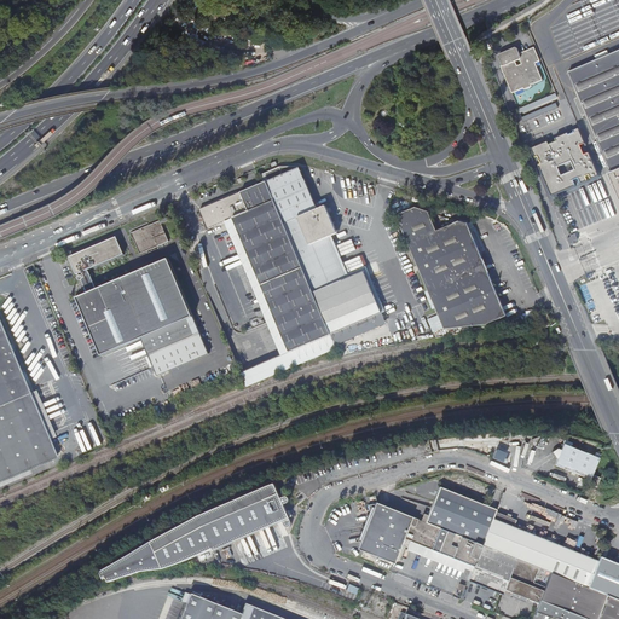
[(536,63),(541,62),(534,48),(520,53),(518,48),(516,47),(499,55),(498,55),(498,56),(502,65),(503,67),(504,67),(505,70),(503,71),(512,93),(524,88),(524,90),(531,87),(531,86),(543,81),(536,63)]
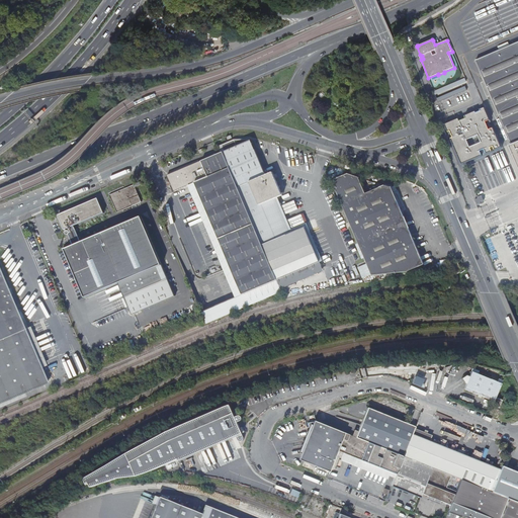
[(517,44),(477,62),(512,146),(509,147),(517,167),(517,44)]
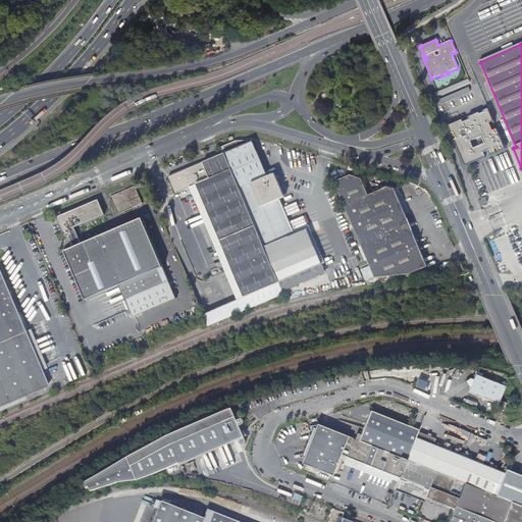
[(469,80),(437,93),(438,96),(470,83),(469,80)]
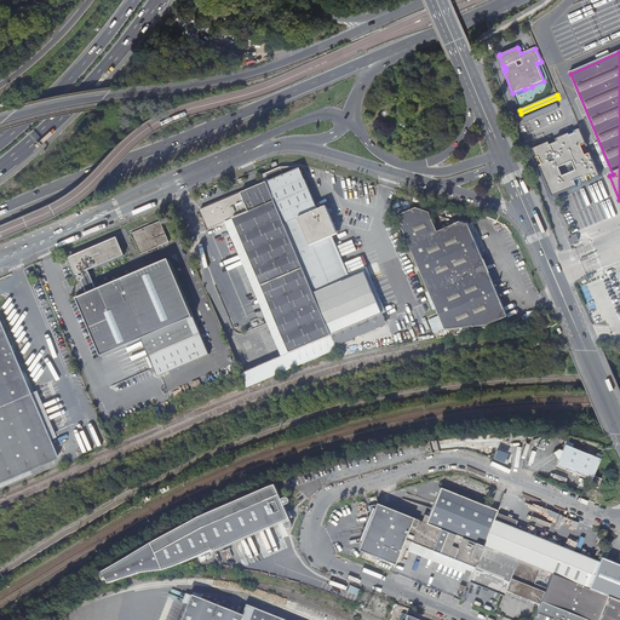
[(557,103),(523,118),(524,122),(558,108),(557,103)]
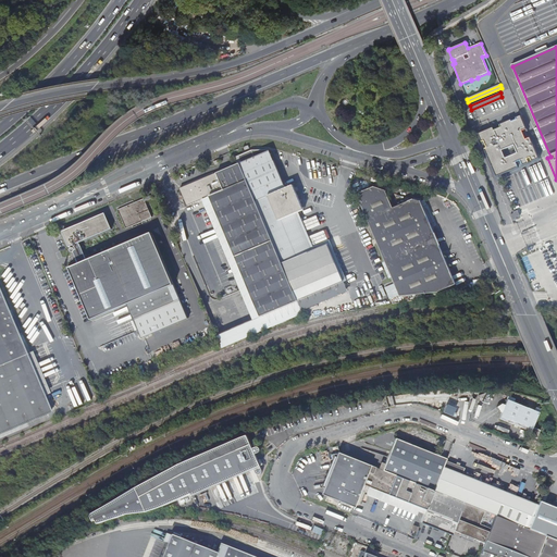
[(531,138),(529,139),(525,133),(529,133),(522,116),(507,123),(504,124),(489,131),(485,132),(478,135),(483,147),(485,146),(486,149),(484,150),(485,153),(487,158),(490,163),(491,168),(494,173),(496,178),(504,175),(504,173),(507,171),(508,173),(523,168),(521,164),(524,163),(525,165),(530,164),(529,161),(531,161),(532,163),(533,163),(540,160),(532,143),(531,138)]
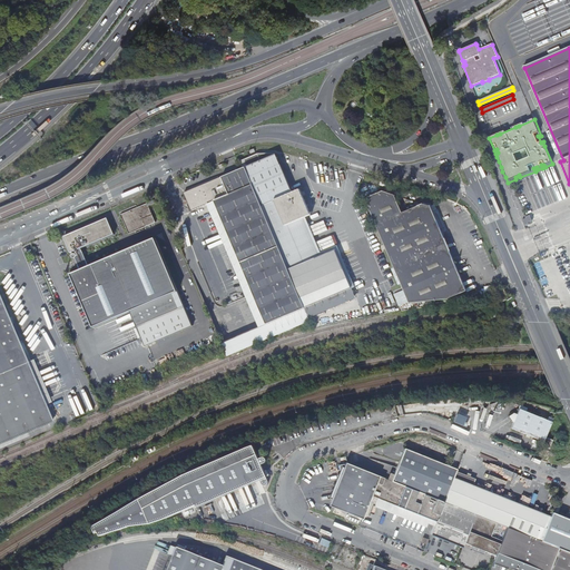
[(275,156),(245,168),(262,207),(292,194),(275,156)]
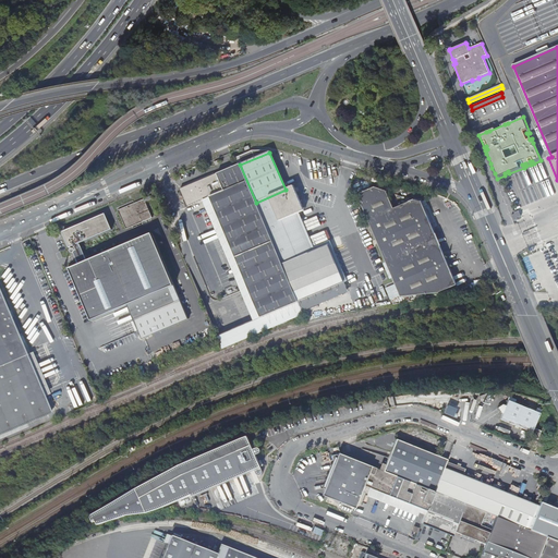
[(261,318),(299,303),(256,203),(240,165),(238,157),(234,158),(238,166),(180,190),(186,207),(201,201),(253,323),(262,319),(261,318)]
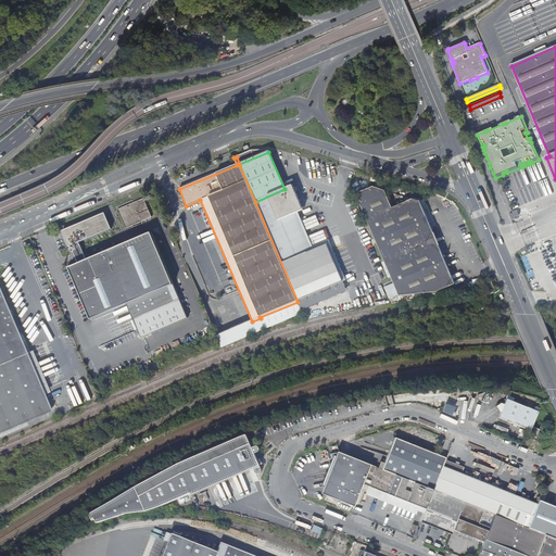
[(528,165),(534,180),(546,175),(540,161),(528,165)]
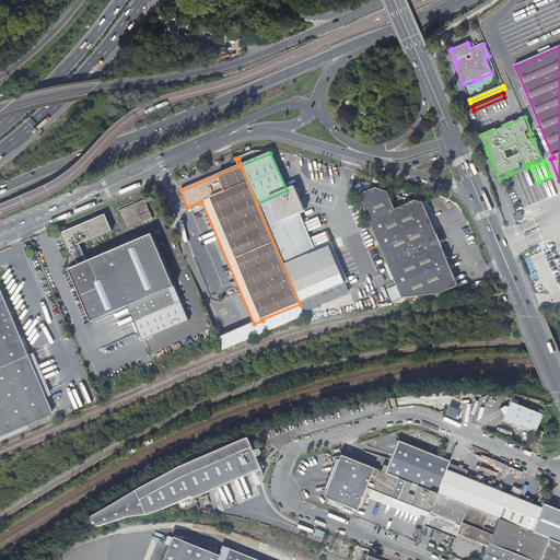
[(287,190),(257,203),(300,304),(304,313),(304,314),(349,293),(346,284),(348,283),(330,242),(315,248),(301,214),(308,211),(296,186),(287,190)]
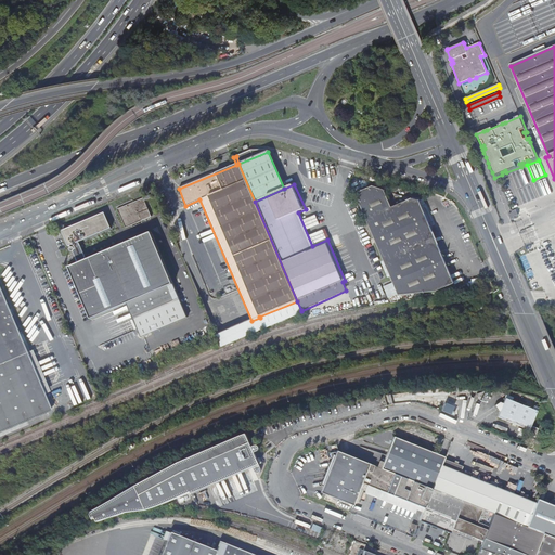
[(357,194),(399,295),(437,292),(454,284),(422,208),(418,201),(413,199),(392,208),(385,190),(374,186),(357,194)]
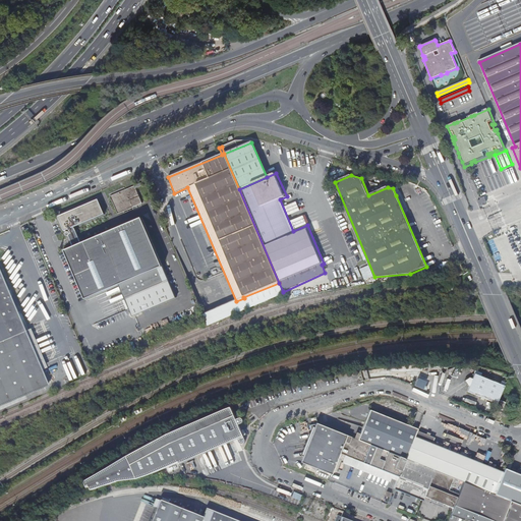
[(110,196),(117,214),(141,204),(134,186),(110,196)]
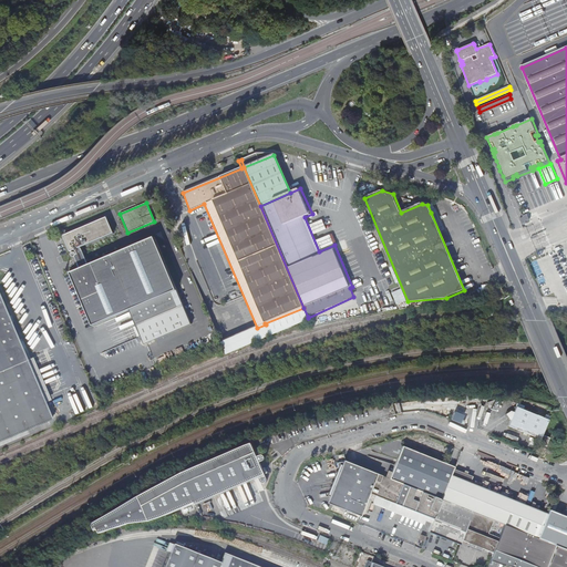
[(527,215),(523,216),(523,218),(519,219),(522,225),(526,223),(525,222),(529,220),(527,215)]
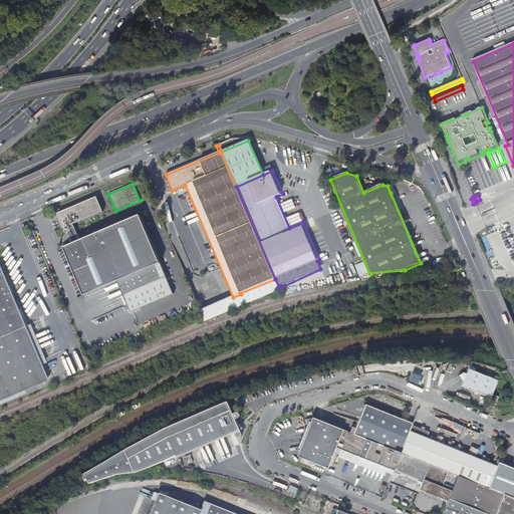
[(83,296),(116,282),(118,281),(124,294),(122,295),(122,296),(126,306),(130,313),(173,295),(140,216),(80,241),(73,224),(102,212),(96,198),(55,214),(62,229),(63,228),(64,229),(63,230),(62,231),(62,233),(64,234),(65,234),(66,234),(67,236),(66,236),(67,240),(68,239),(71,245),(63,248),(83,296)]
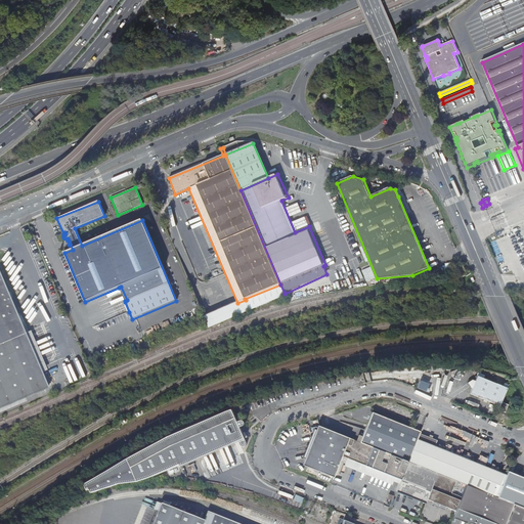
[(468,275),(464,265),(457,268),(463,277),(468,275)]
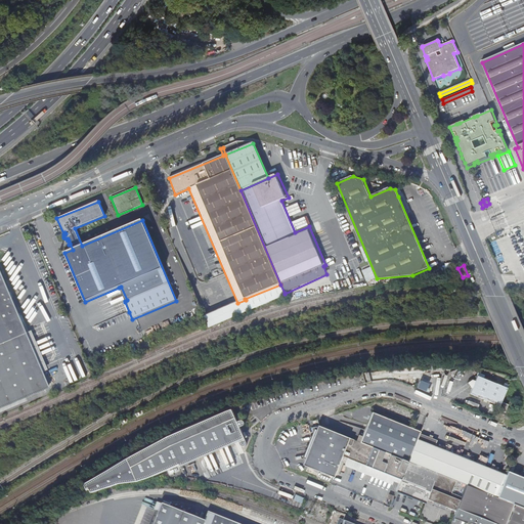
[(0,408),(48,389),(42,373),(26,333),(0,270),(0,408)]
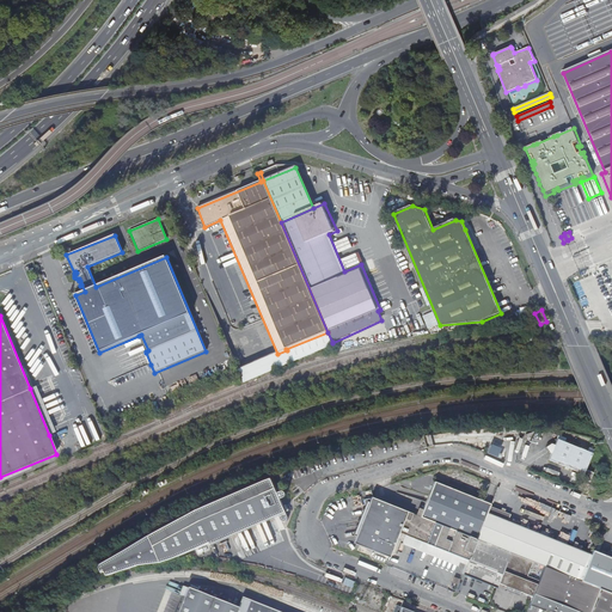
[(332,343),(332,342),(328,332),(286,349),(287,350),(277,354),(238,371),(240,374),(244,384),(273,371),(330,344),(332,343)]
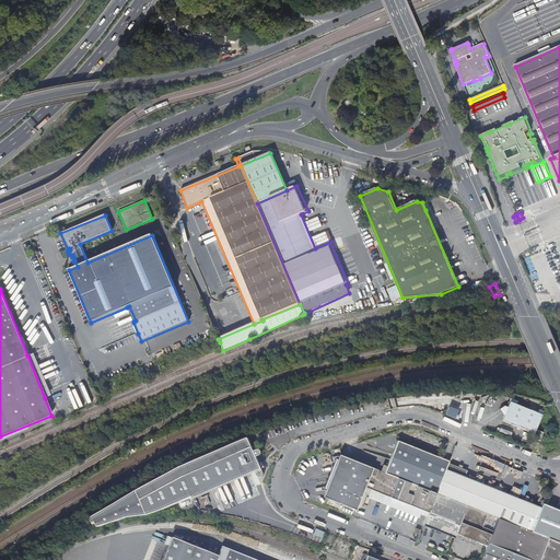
[(127,307),(133,322),(136,321),(129,306),(127,307)]
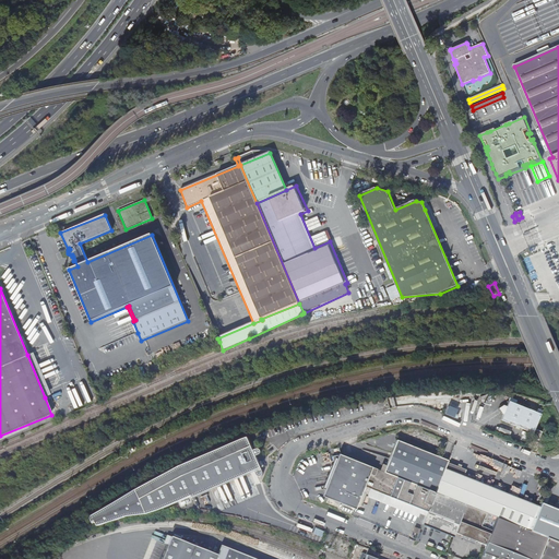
[(301,314),(249,339),(223,351),(224,352),(302,317),(301,314)]
